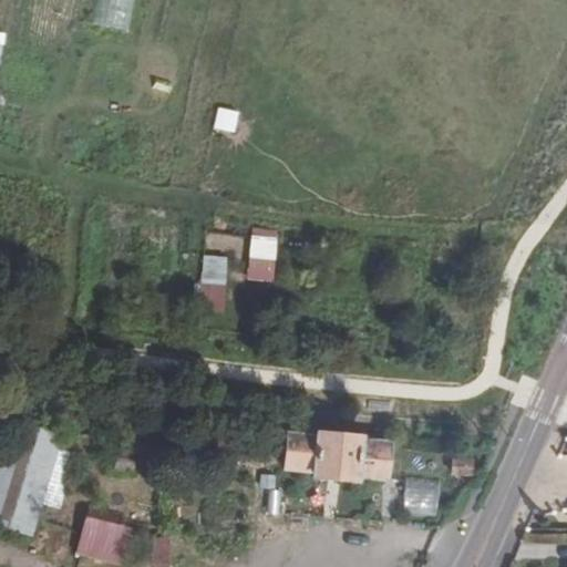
[(212,141),(233,143),(236,110),(215,107),(212,141)]
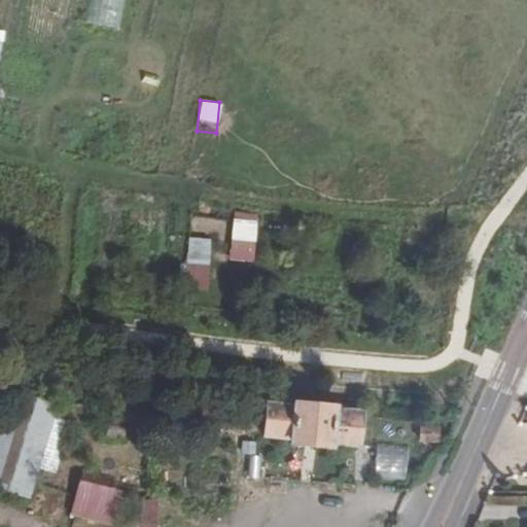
[(232,219),(230,260),(254,261),(256,220),(232,219)]
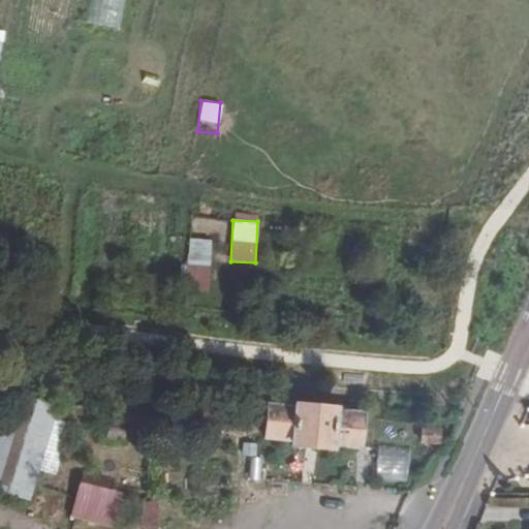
[(209,292),(211,240),(188,239),(186,291),(209,292)]
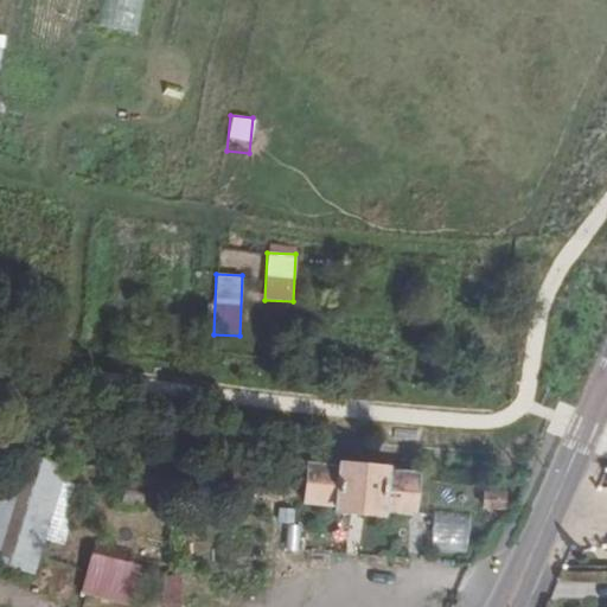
[(0,487),(0,564),(38,574),(64,467),(8,454),(0,487)]
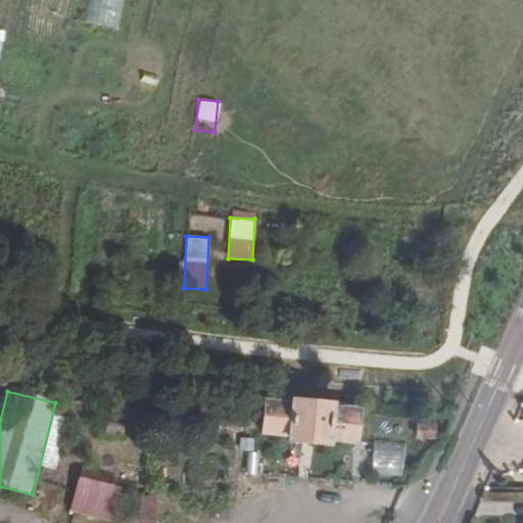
[(354,443),(359,409),(335,407),(333,405),(292,400),(290,402),(267,400),(264,435),(287,437),(288,440),(330,443),(332,440),(354,443)]
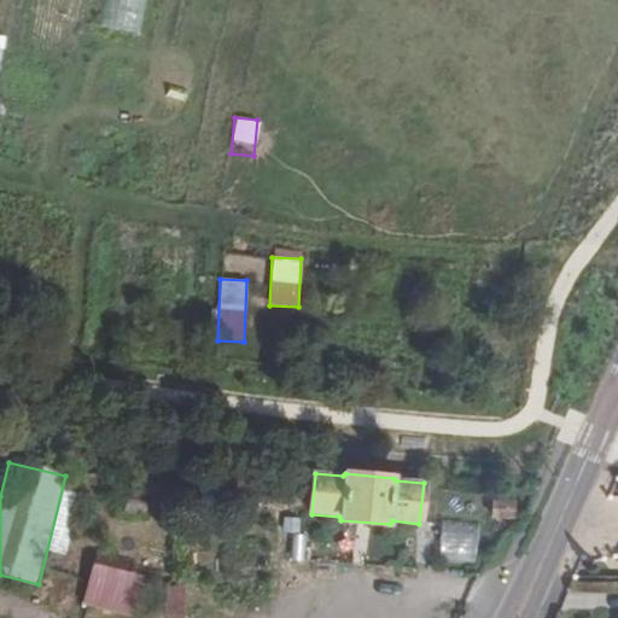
[(499,489),(497,499),(514,500),(514,490),(499,489)]
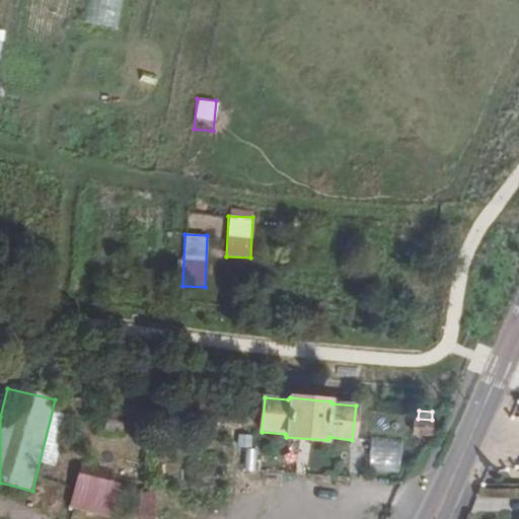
[(432,420),(418,419),(417,434),(431,436),(432,420)]
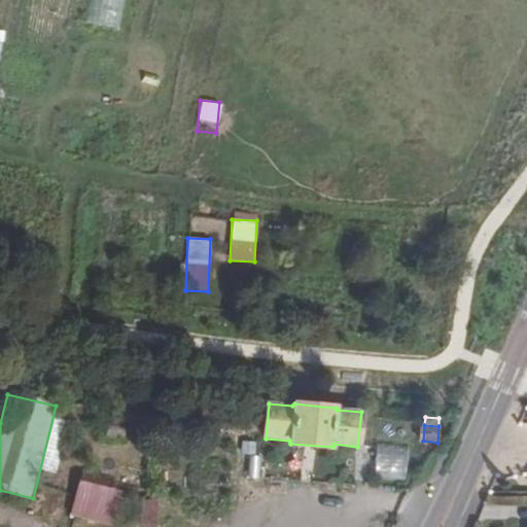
[(376,445),(374,481),(406,482),(408,446),(376,445)]
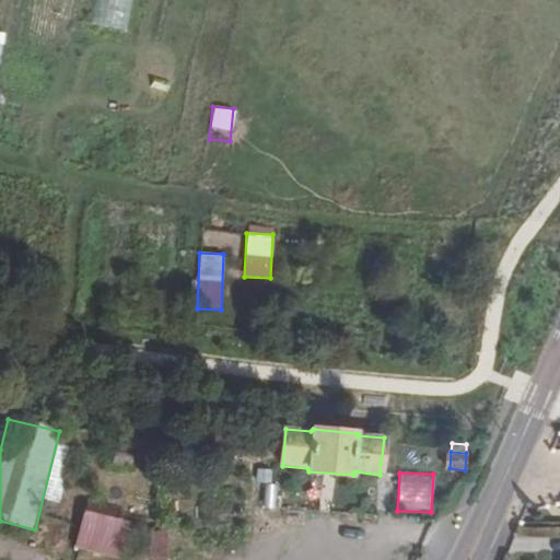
[(119,557),(125,515),(81,510),(76,551),(119,557)]
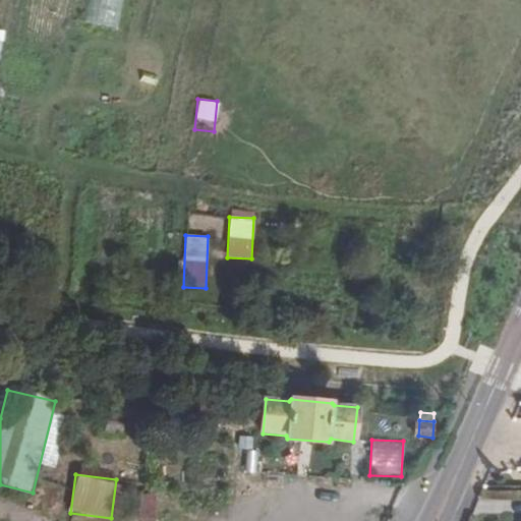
[(156,520),(157,496),(135,495),(134,519),(156,520)]
